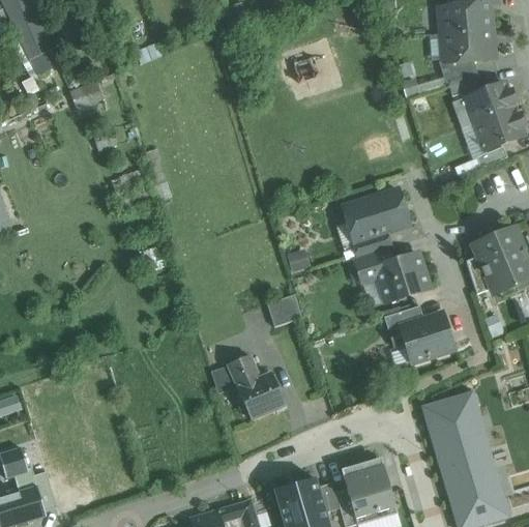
[(0,21),(1,23),(10,19),(1,0),(0,0),(0,21)]
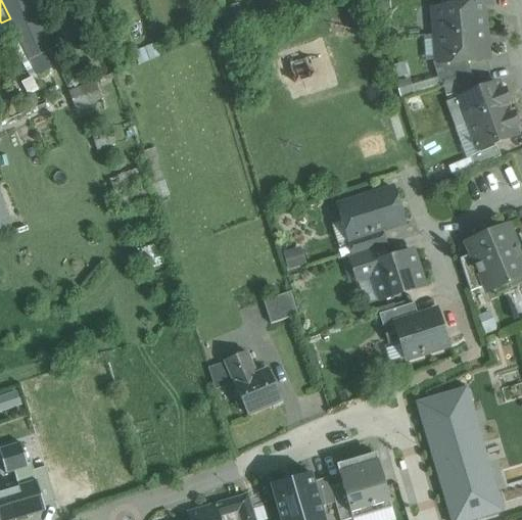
[(50,48),(30,0),(1,0),(10,18),(30,58),(43,52),(50,48)]
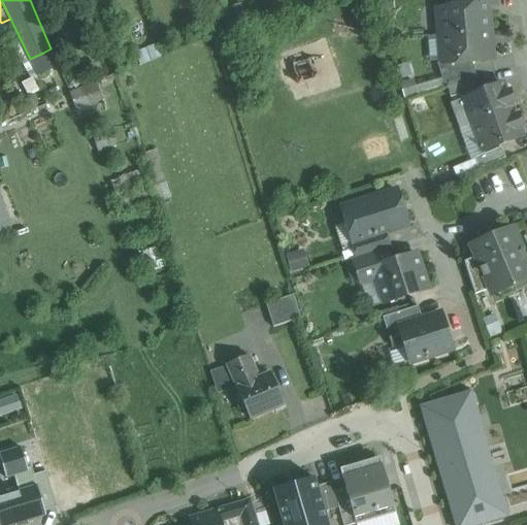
[(464,3),(437,6),(439,32),(489,28),(487,4),(487,2),(464,3)]
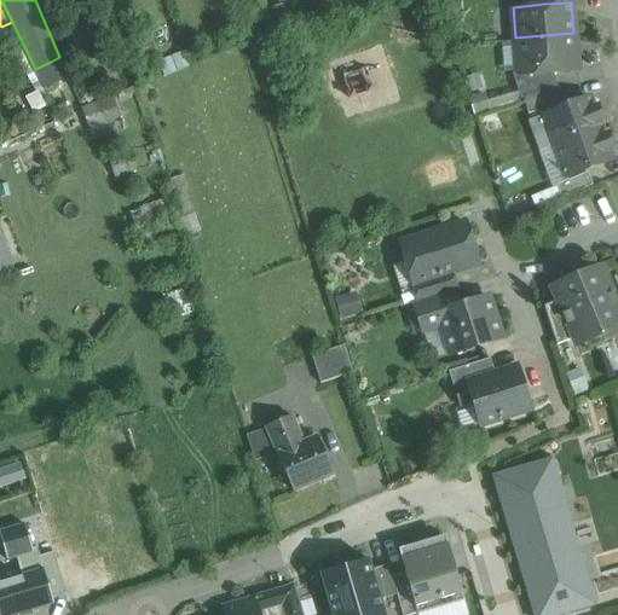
[(0,53),(12,47),(1,27),(0,24),(0,53)]
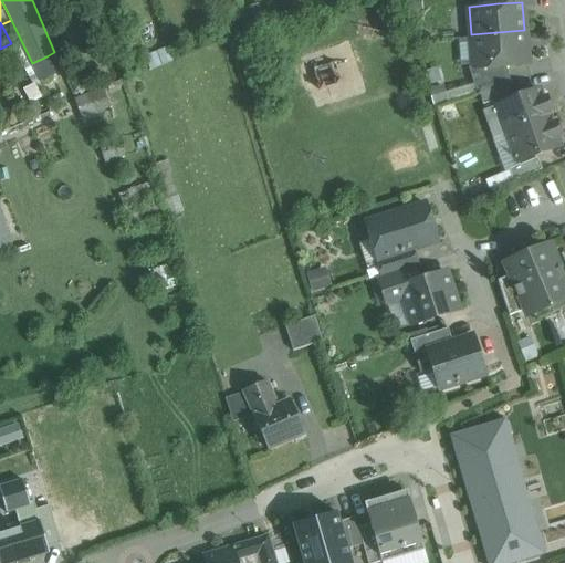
[(524,30),(471,34),(473,64),(473,66),(505,64),(526,62),(524,30)]
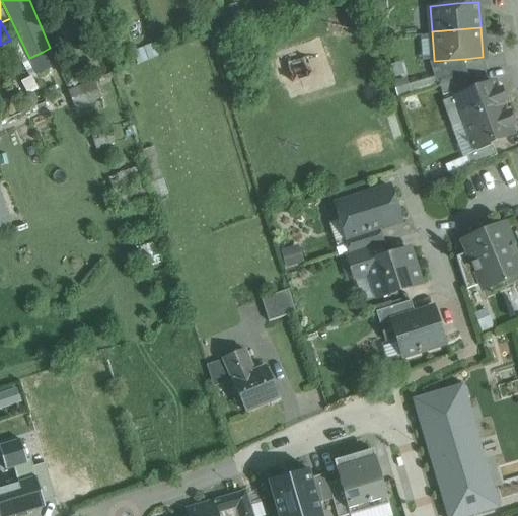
[(43,52),(29,58),(37,72),(51,66),(43,52)]
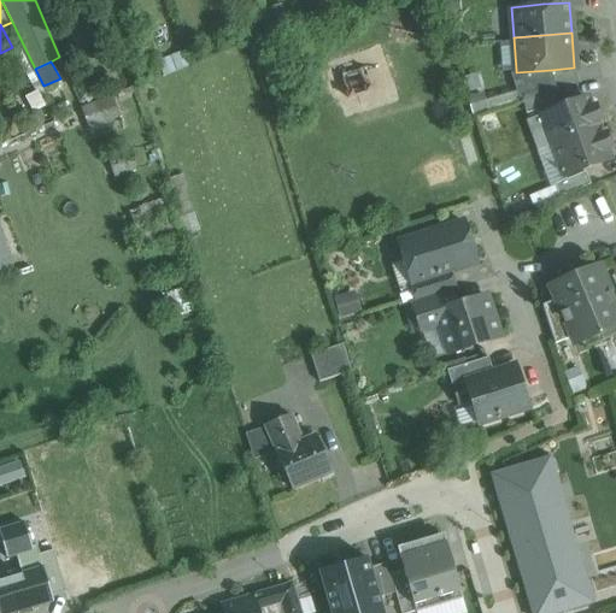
[(551,70),(516,72),(516,70),(510,71),(520,98),(555,88),(556,88),(551,70)]
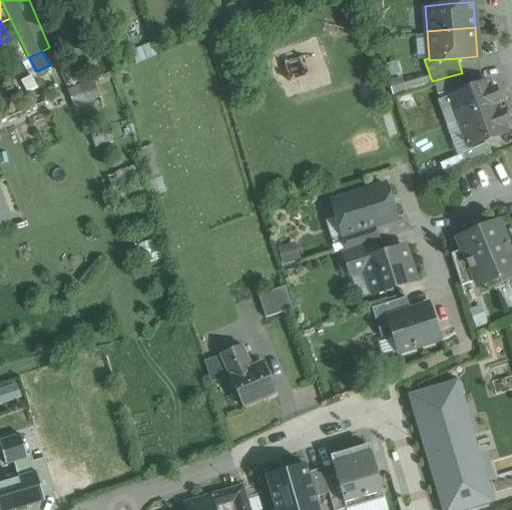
[(461,73),(434,81),(437,92),(449,89),(464,85),(461,73)]
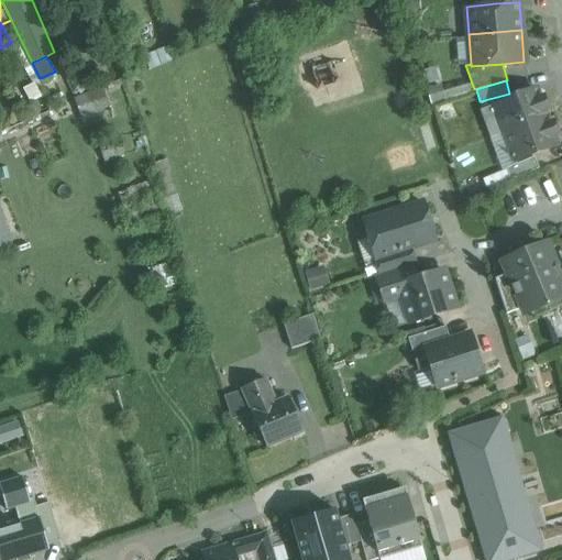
[(101,86),(75,97),(81,116),(109,105),(101,86)]
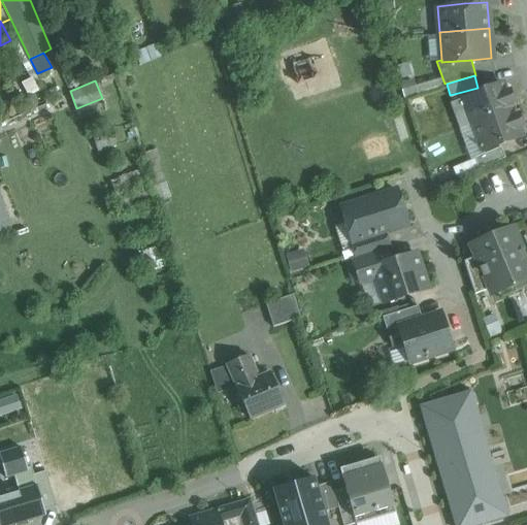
[(502,81),(463,96),(462,92),(450,95),(462,126),(472,122),(512,108),(509,101),(513,100),(509,90),(505,91),(502,81)]
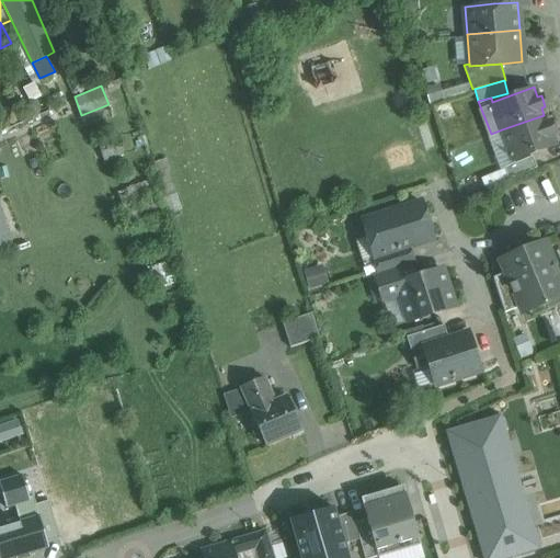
[(544,115),(502,129),(513,158),(553,143),(550,133),(555,132),(550,121),(547,122),(544,115)]
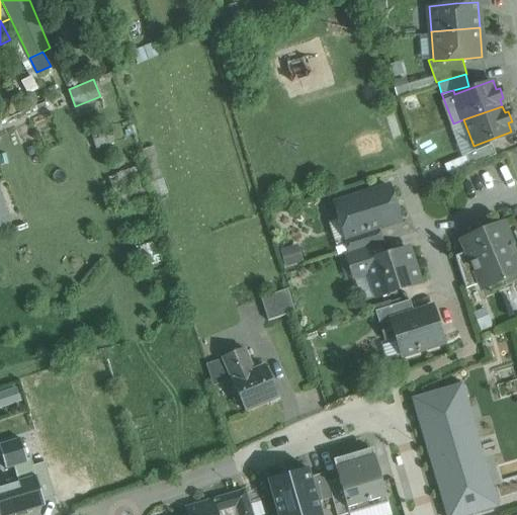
[(108,124),(90,131),(95,146),(113,141),(108,124)]
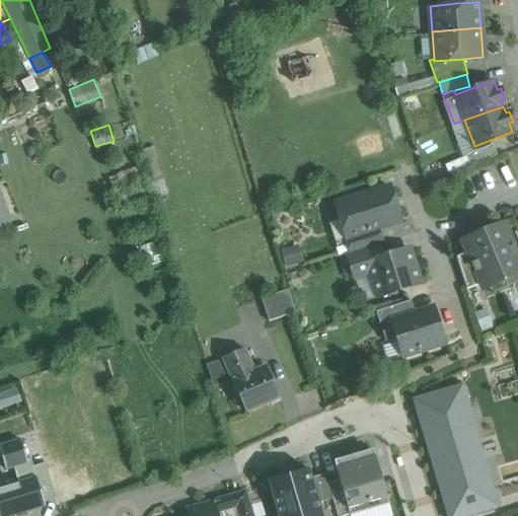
[(492,142),(465,153),(470,164),(497,153),(492,142)]
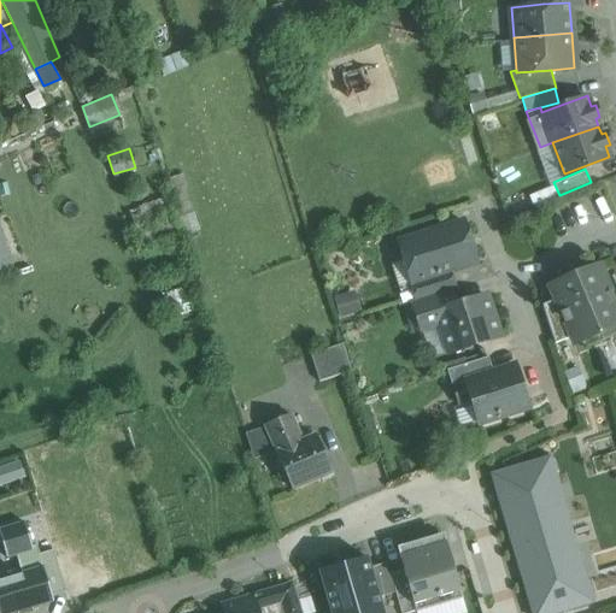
[(168,195),(129,210),(142,248),(181,234),(168,195)]
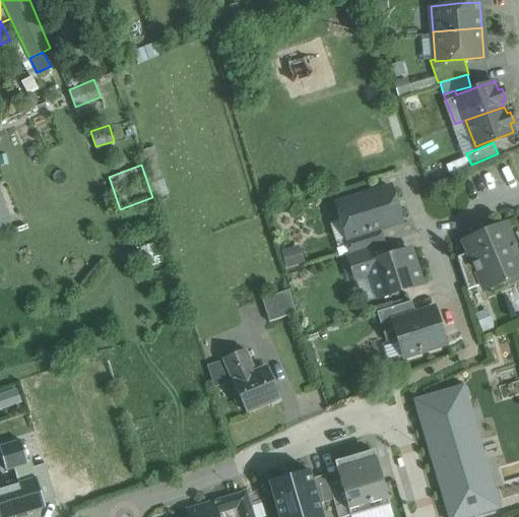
[(390,185),(336,202),(347,238),(378,228),(401,220),(390,185)]
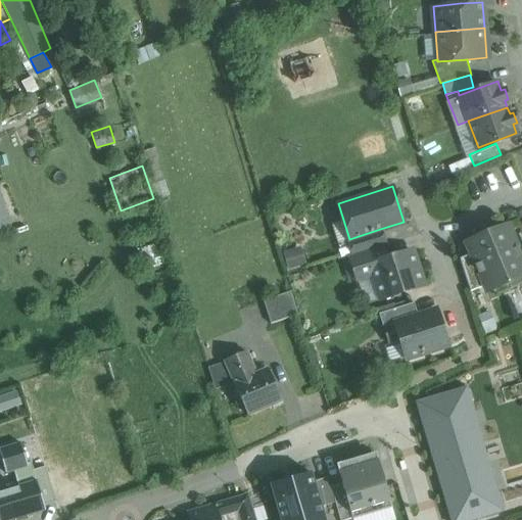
[(0,190),(0,237),(15,232),(0,190)]
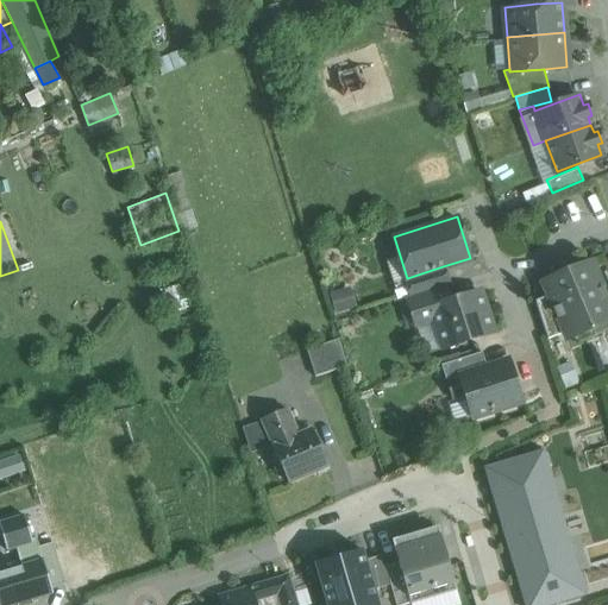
[(607,306),(589,262),(545,281),(550,292),(565,329),(568,335),(607,317),(607,306)]
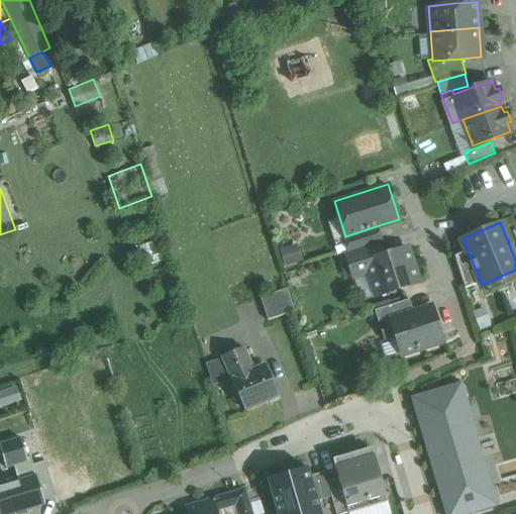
[(376,226),(345,236),(349,249),(376,241),(380,240),(376,226)]
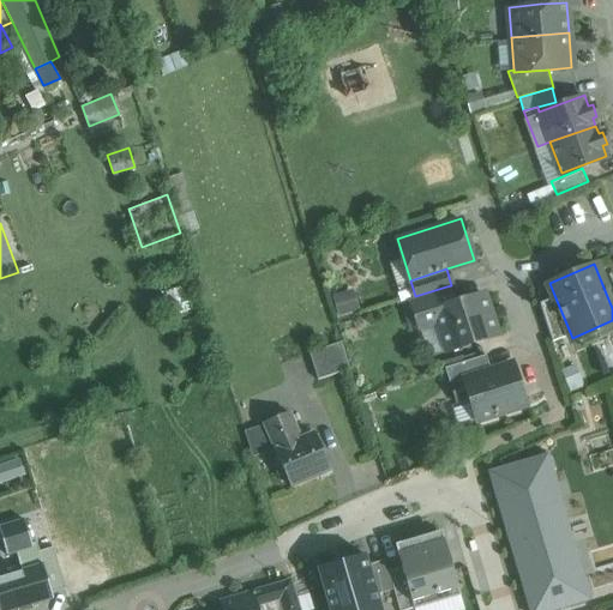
[(415,296),(410,299),(419,326),(437,320),(433,308),(452,302),(446,287),(415,296)]
